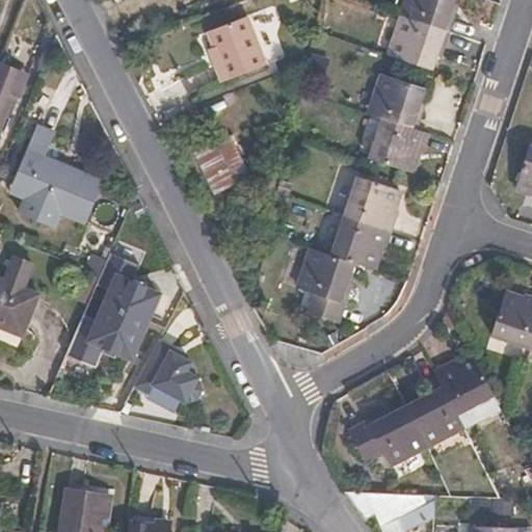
[(409,0),(404,19),(451,34),(456,16),(451,12),(454,0),(409,0)]
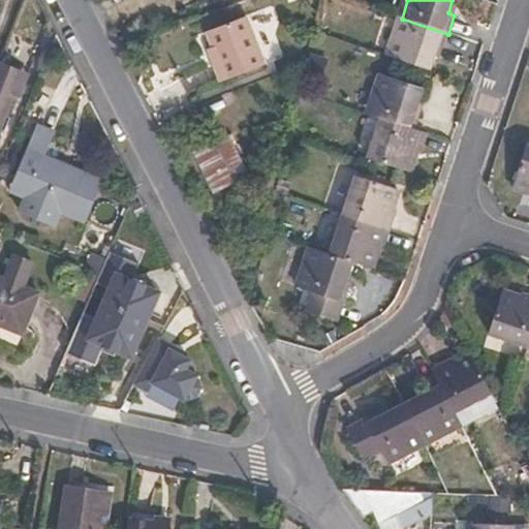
[(448,34),(402,19),(389,57),(430,71),(435,53),(442,54),(448,34)]
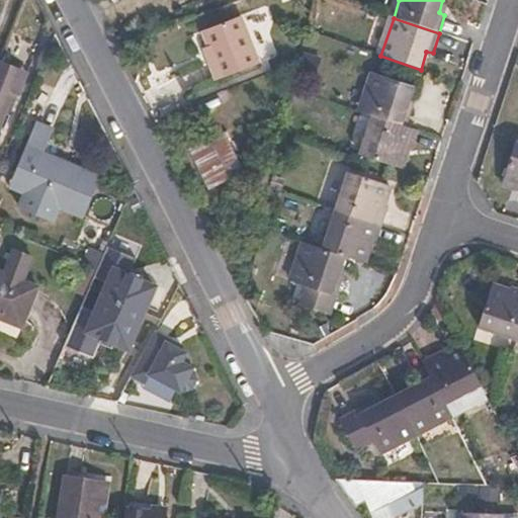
[(261,66),(242,21),(203,35),(213,64),(209,67),(217,85),(261,66)]
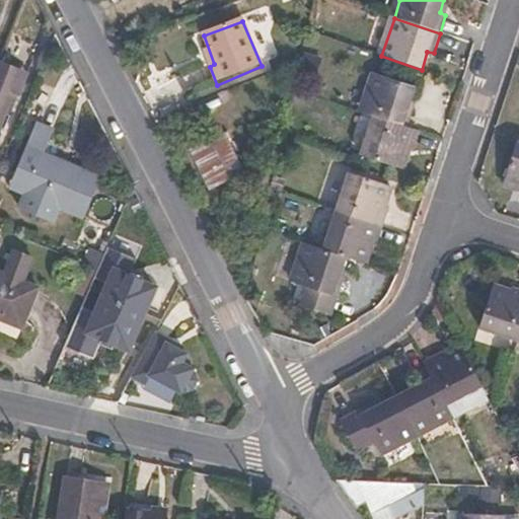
[(0,125),(19,76),(0,68),(0,125)]
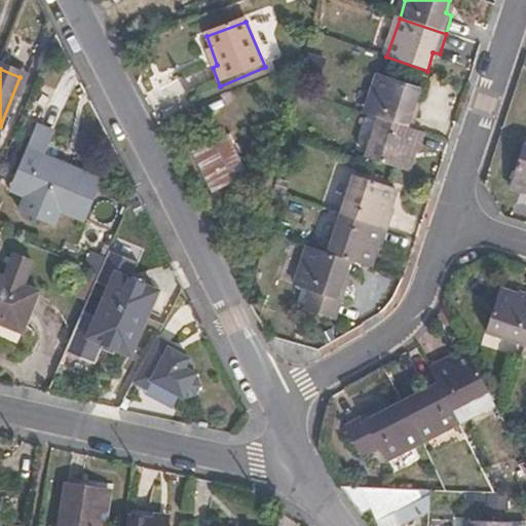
[(381,77),(369,117),(380,121),(412,132),(418,113),(415,112),(421,90),(381,77)]
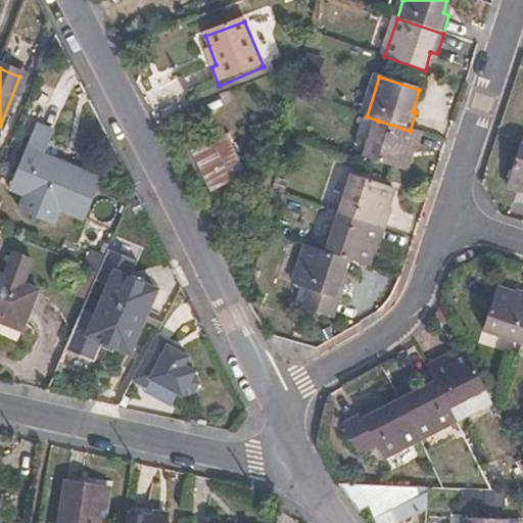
[(378,121),(366,159),(405,173),(411,151),(418,153),(423,135),(410,131),(378,121)]
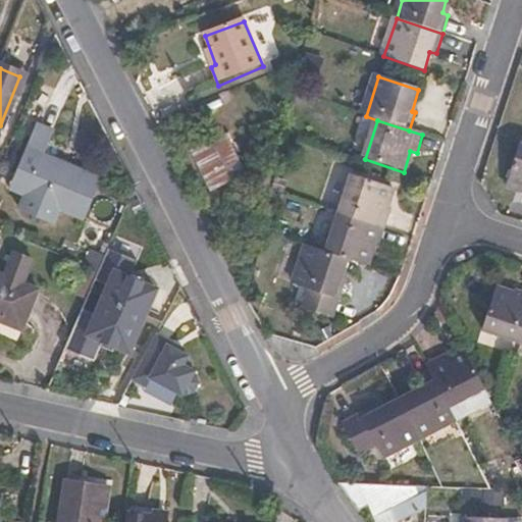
[(34,185),(30,194),(23,208),(56,223),(62,208),(86,220),(99,190),(44,163),(54,139),(36,131),(16,175),(34,185)]
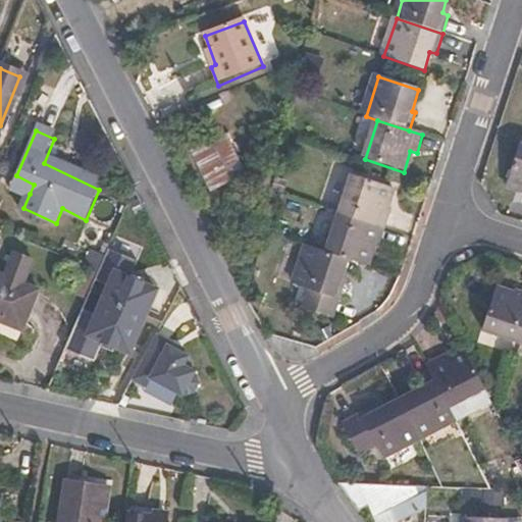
[(229,132),(215,139),(232,176),(248,169),(229,132)]
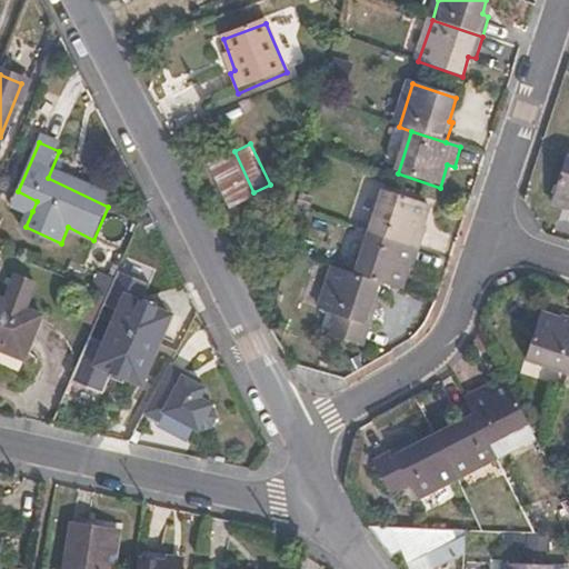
[(253,192),(235,151),(217,161),(236,201),(253,192)]
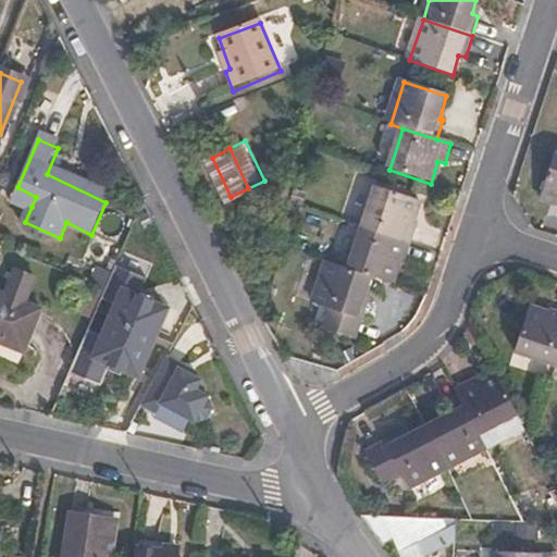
[(556,153),(555,153),(542,195),(556,201),(556,153)]
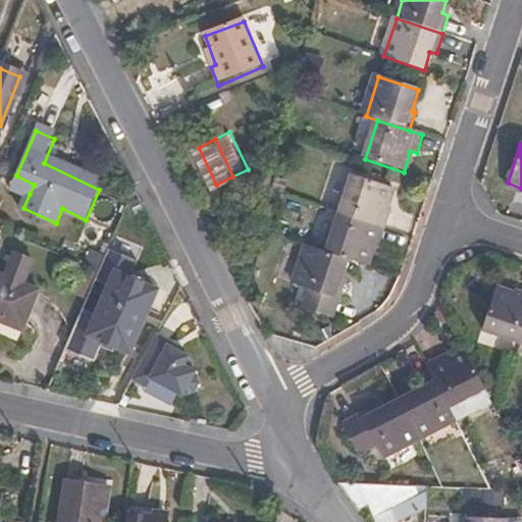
[(334,213),(379,228),(386,207),(382,205),(388,189),(349,173),(334,213)]
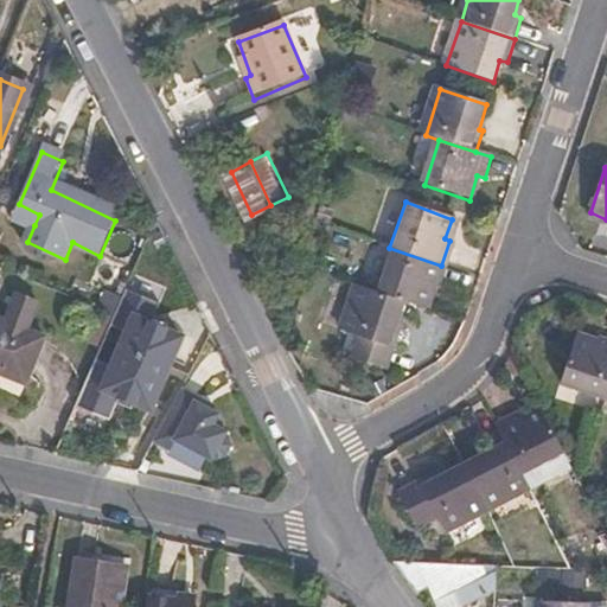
[(14,215),(34,225),(39,215),(19,204),(14,215)]
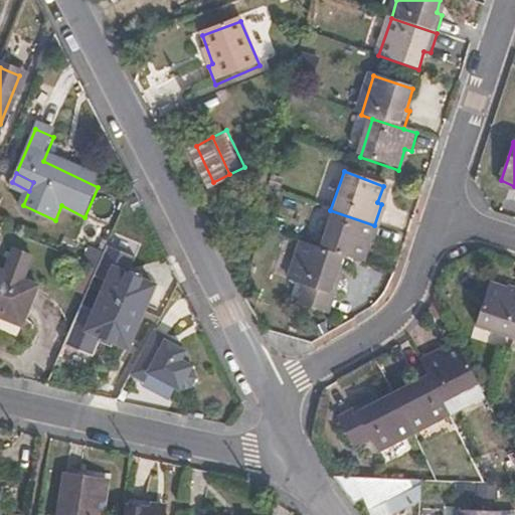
[(336,253),(356,261),(362,241),(368,242),(374,225),(330,210),(318,247),(336,253)]
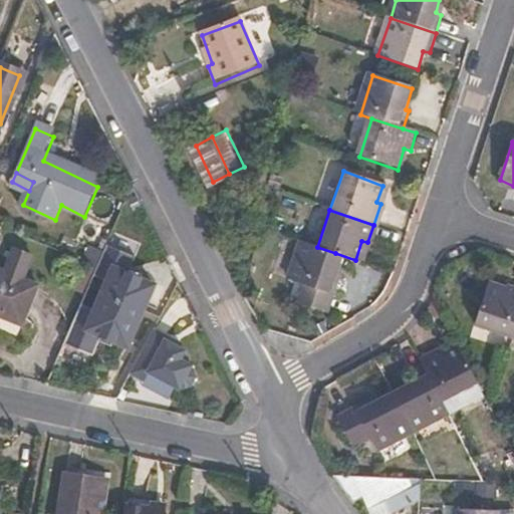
[(287,301),(320,312),(334,273),(329,270),(335,253),(317,247),(297,240),(283,278),(294,282),(287,301)]
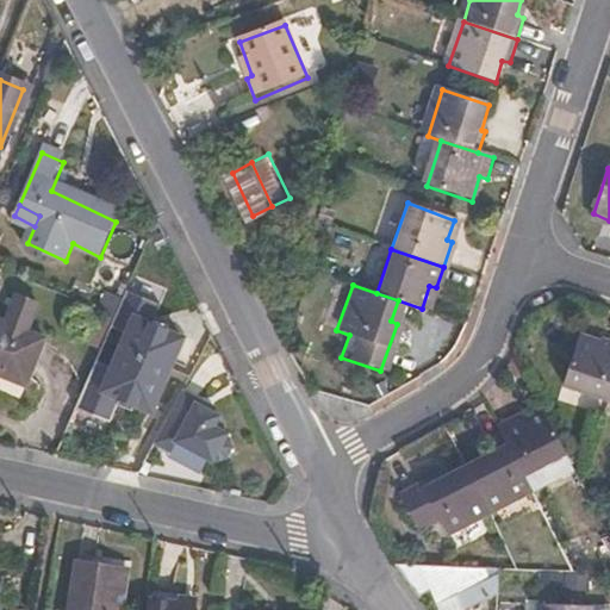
[(5,315),(0,312),(0,378),(26,388),(47,337),(29,330),(39,303),(13,292),(5,315)]
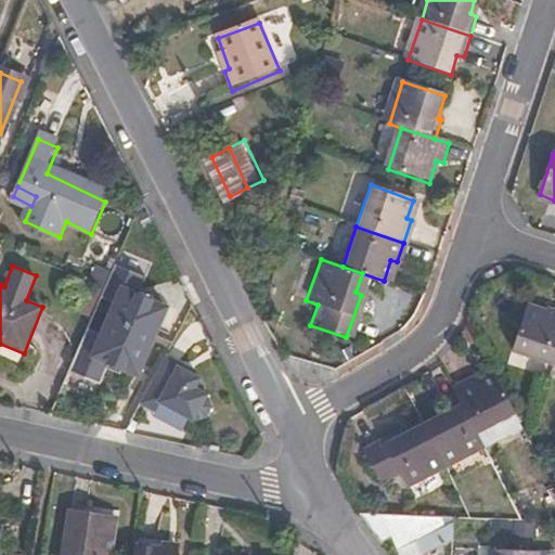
[(141,278),(114,266),(67,373),(99,385),(108,363),(137,375),(166,307),(134,294),(141,278)]
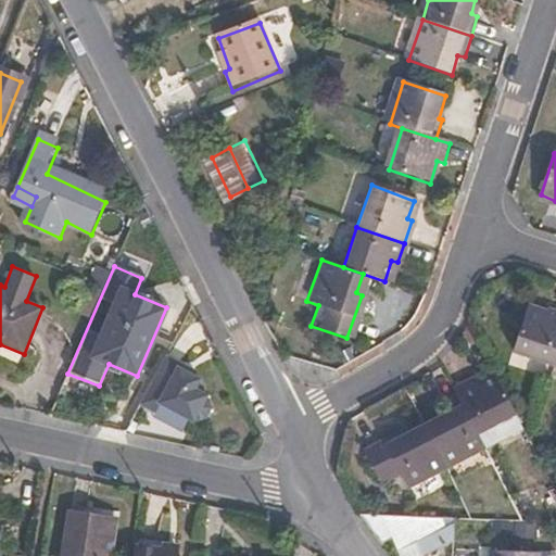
[(555,364),(555,311),(551,310),(550,315),(529,307),(515,349),(555,364)]
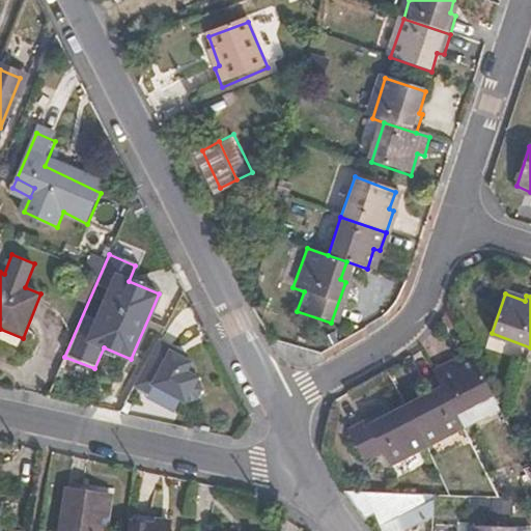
[(183,355),(156,340),(133,386),(146,392),(150,384),(185,402),(186,399),(196,398),(200,388),(199,383),(195,381),(197,378),(185,371),(190,362),(182,357),(183,355)]
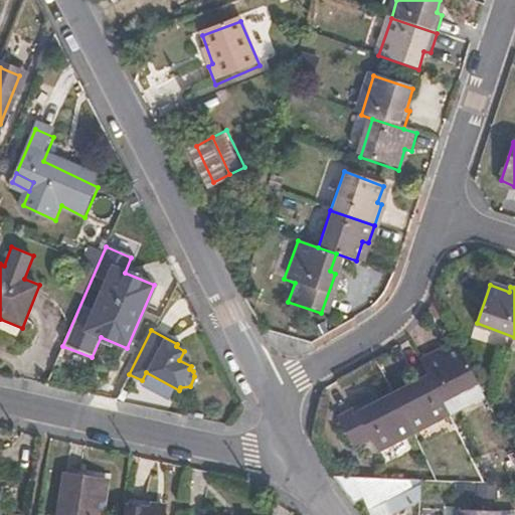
[(486,395),(460,345),(442,355),(440,350),(422,360),(427,370),(449,412),(450,413),(486,395)]
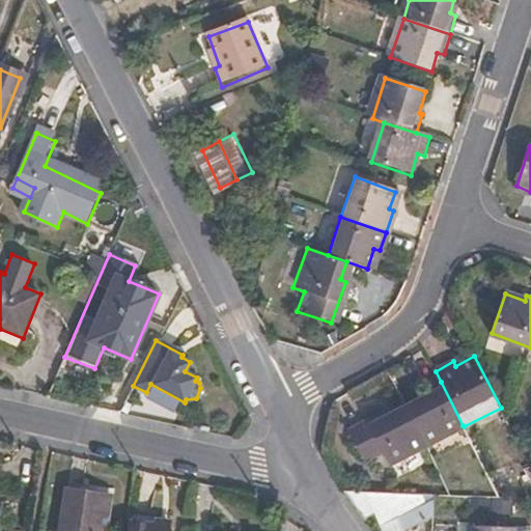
[(424,397),(407,407),(426,444),(463,425),(441,382),(422,392),(424,397)]
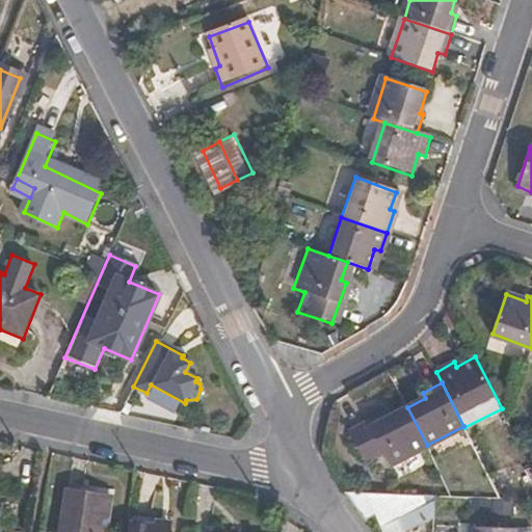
[(427,445),(407,407),(390,417),(388,411),(349,432),(366,466),(384,455),(390,464),(427,445)]
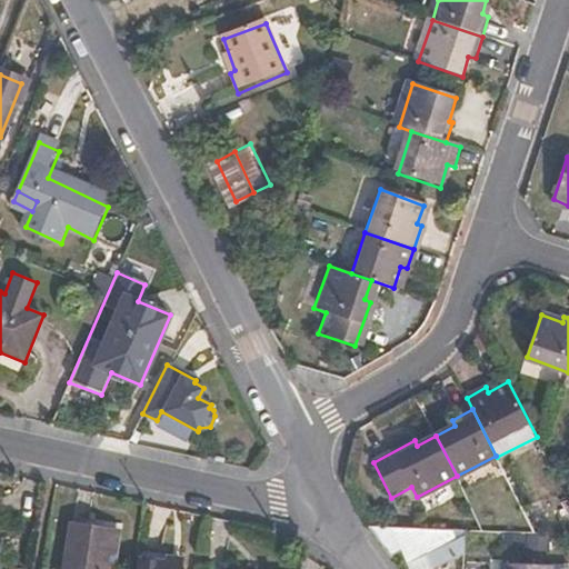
[(466,530),(369,526),(382,543),(392,557),(402,551),(409,563),(428,555),(436,567),(466,555),(466,530)]
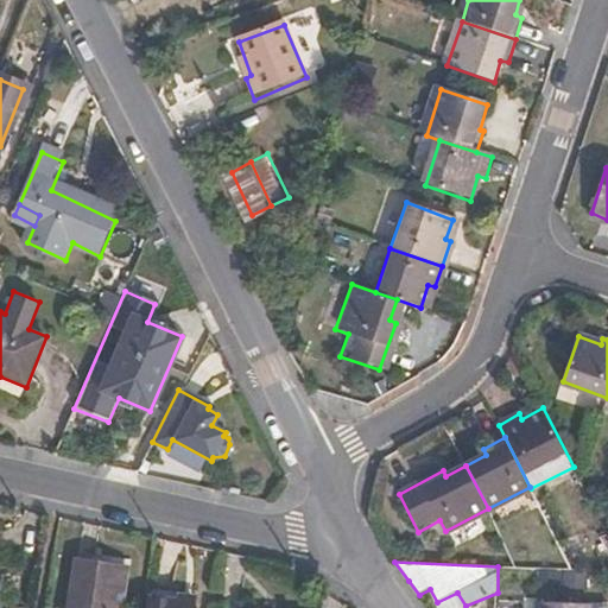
[(115,607),(116,606),(121,569),(80,563),(74,607),(115,607)]
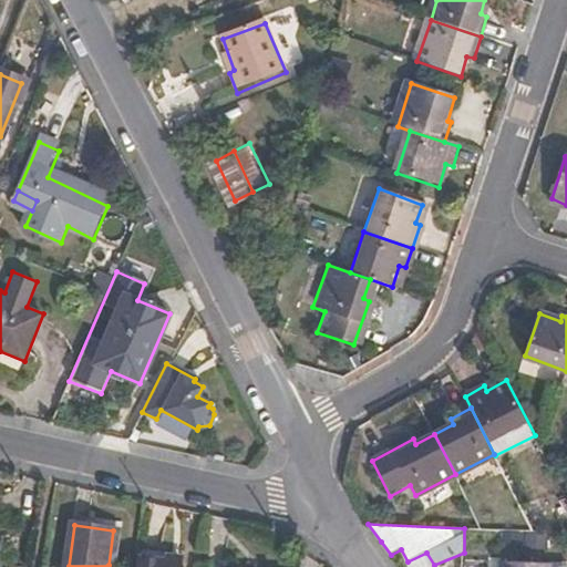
[(124,532),(113,531),(109,565),(121,566),(124,532)]
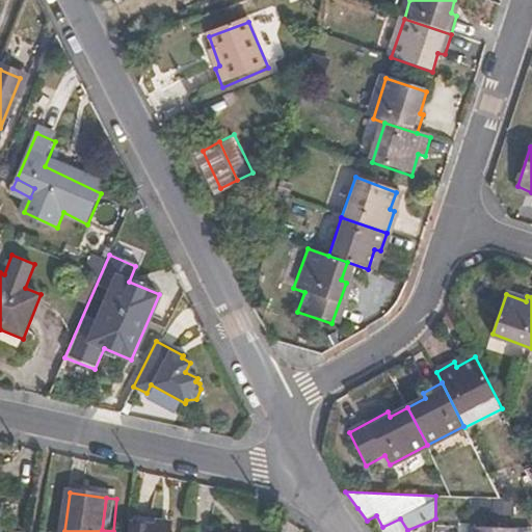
[(128,521),(127,531),(168,531),(170,526),(128,521)]
